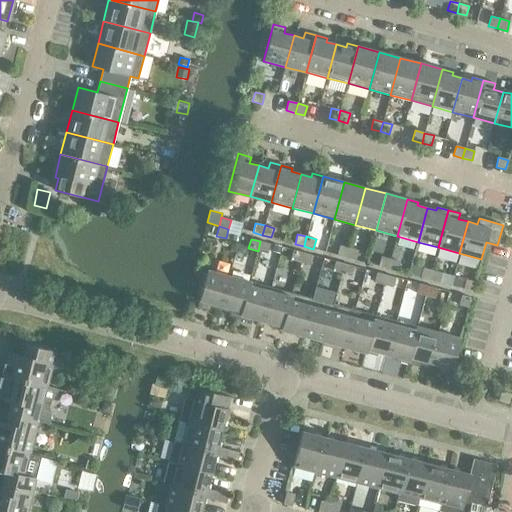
[(270,244),(260,241),(258,251),(267,253),(270,244)]
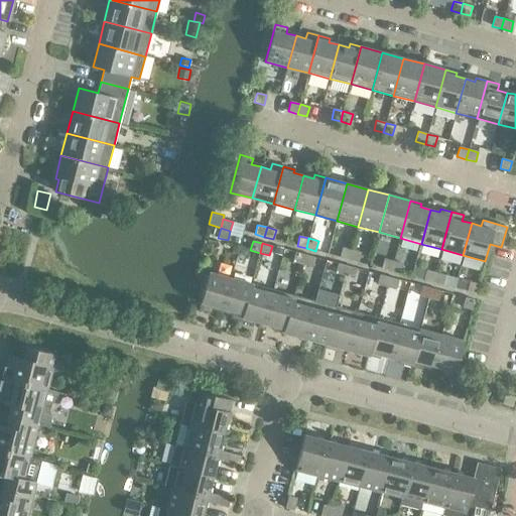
[(276,247),(274,254),(282,256),(283,249),(276,247)]
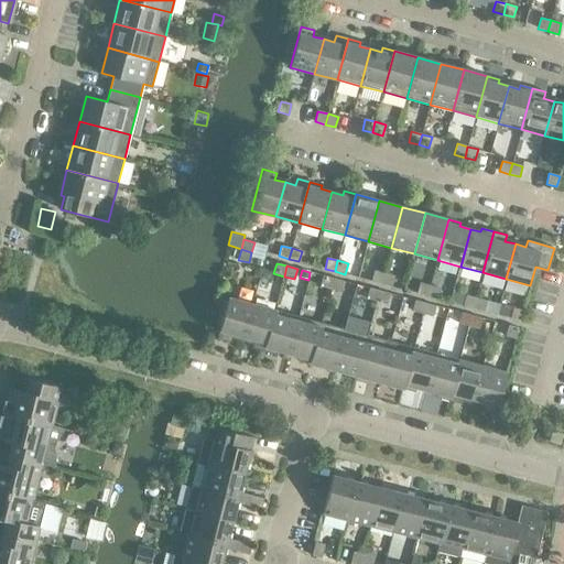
[(381,283),(384,273),(373,270),(371,281),(381,283)]
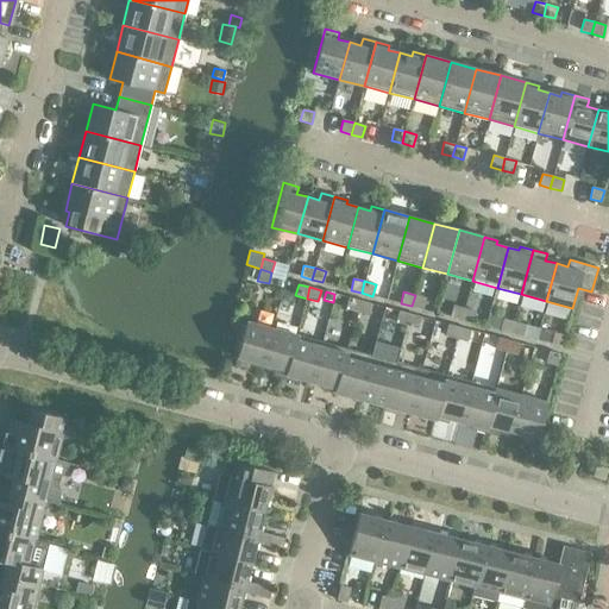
[(426,297),(415,295),(412,306),(422,309),(426,297)]
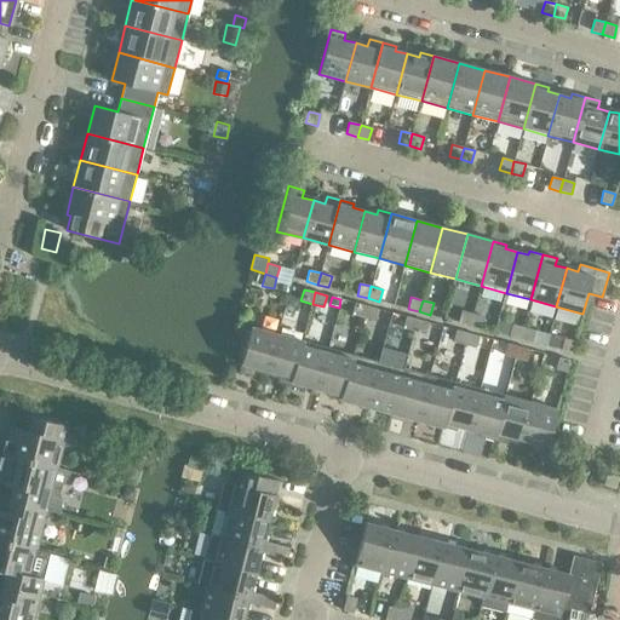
[(363,317),(366,305),(355,303),(351,315),(363,317)]
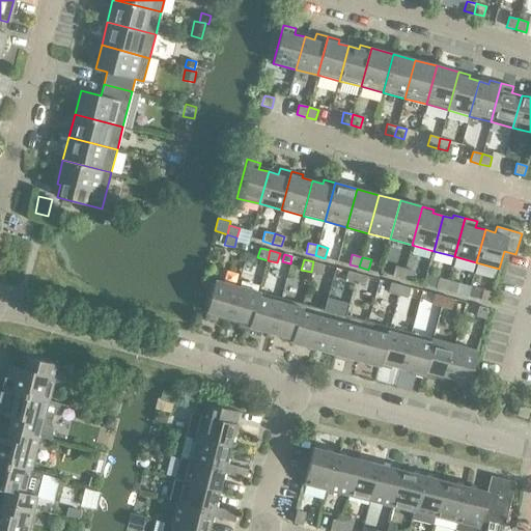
[(323,264),(313,261),(311,272),(320,275),(323,264)]
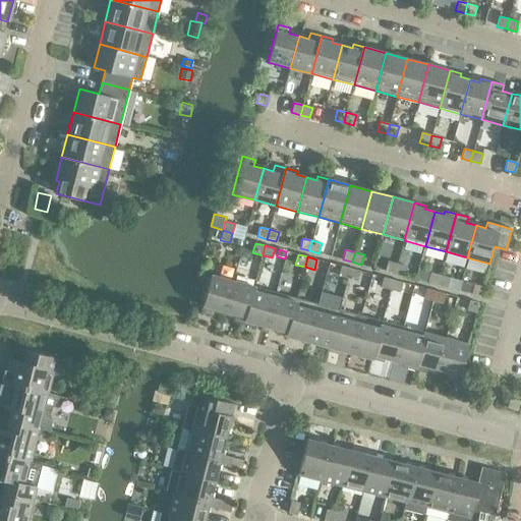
[(395,274),(397,264),(388,261),(385,271),(395,274)]
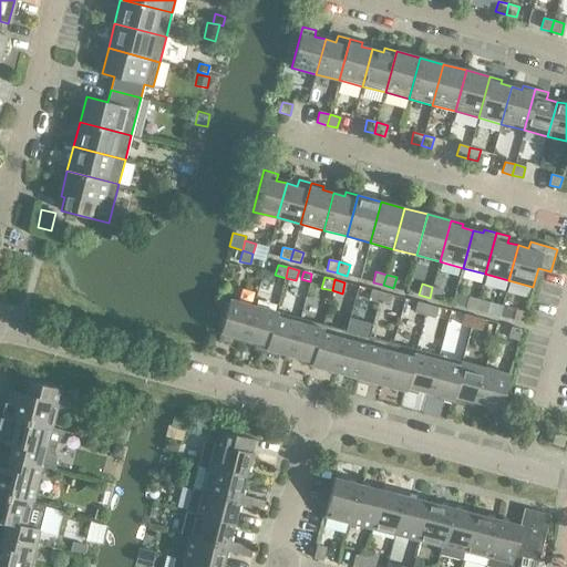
[(442,289),(432,287),(430,298),(440,300),(442,289)]
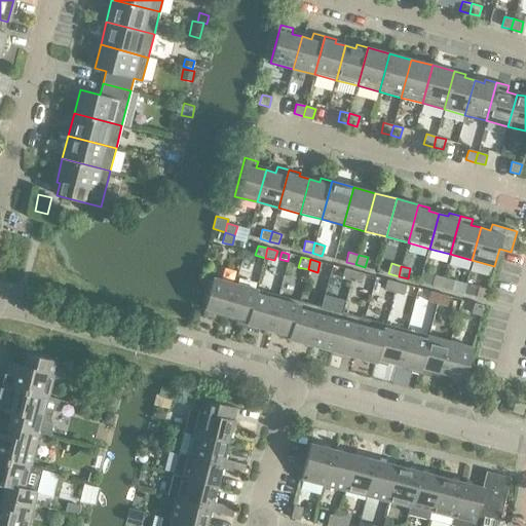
[(351,280),(353,271),(344,268),(341,278),(351,280)]
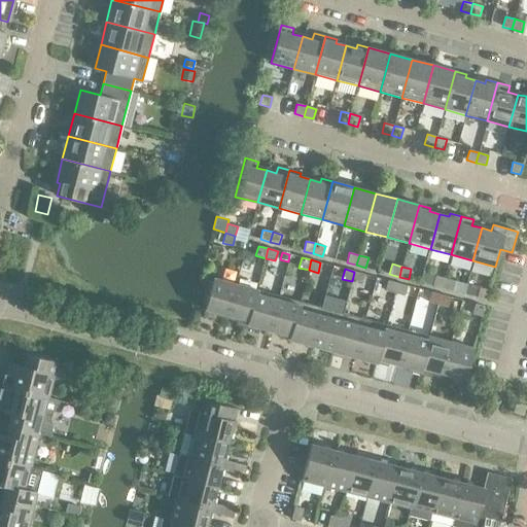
[(364,274),(354,272),(352,281),(361,284),(364,274)]
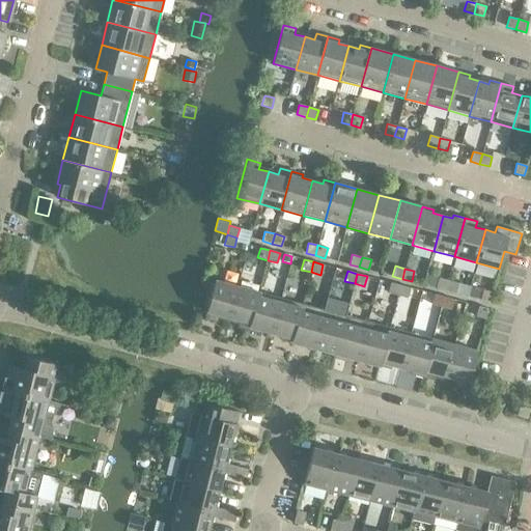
[(426,275),(423,284),(436,287),(439,278),(426,275)]
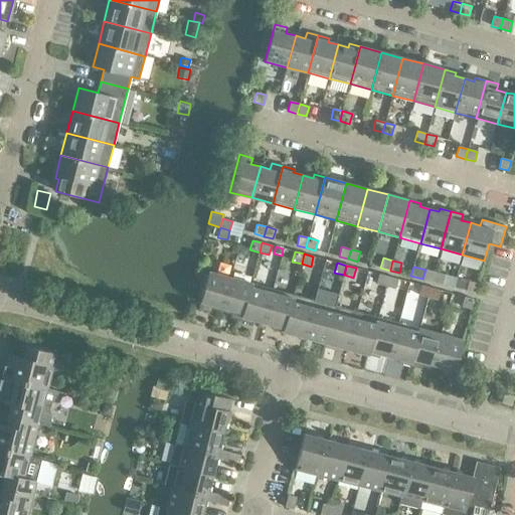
[(432,282),(435,272),(425,270),(422,279),(432,282)]
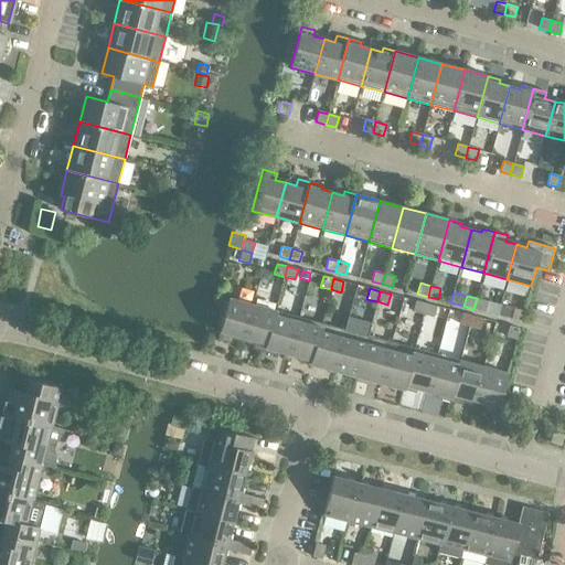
[(243,339),(253,305),(228,298),(217,339),(231,343),(233,337),(243,339)]
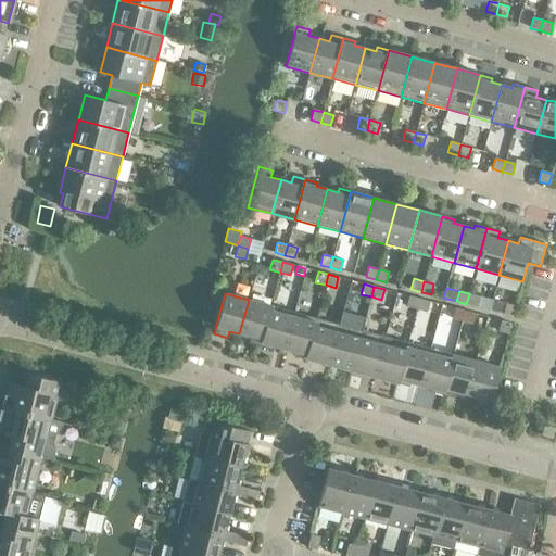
[(479,297),(469,293),(466,304),(477,306),(479,297)]
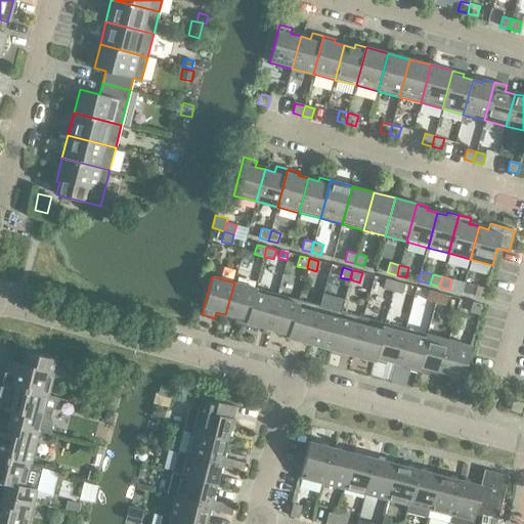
[(392,292),(395,281),(386,278),(383,289),(392,292)]
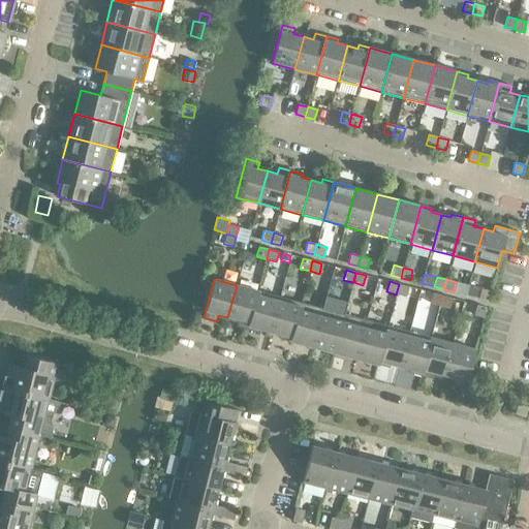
[(408,286),(399,284),(396,294),(406,297),(408,286)]
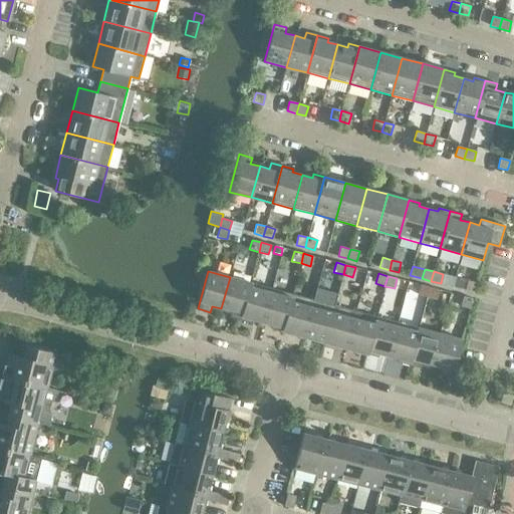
[(241,320),(251,283),(230,277),(221,308),(231,311),(230,317),(241,320)]
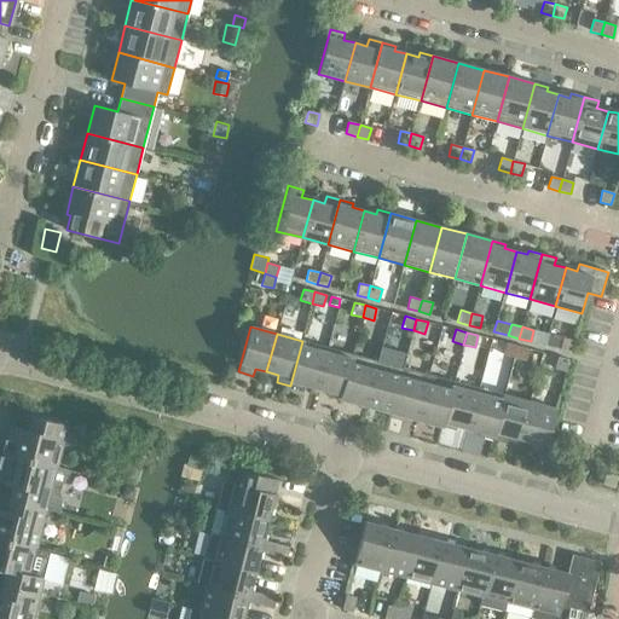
[(571,352),(574,341),(563,337),(560,350),(571,352)]
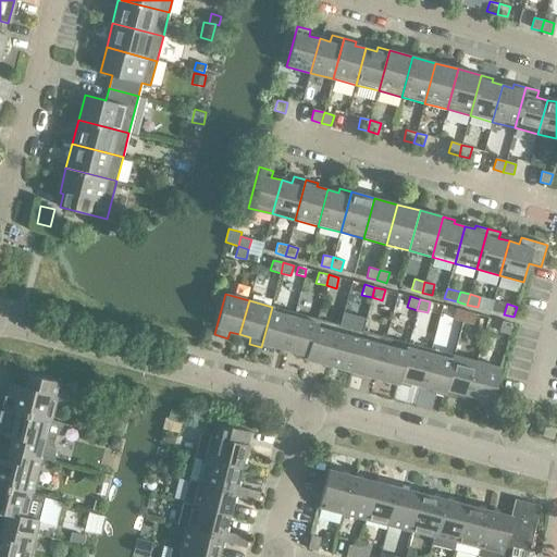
[(285,349),(295,312),(272,307),(261,347),(273,350),(274,346),(285,349)]
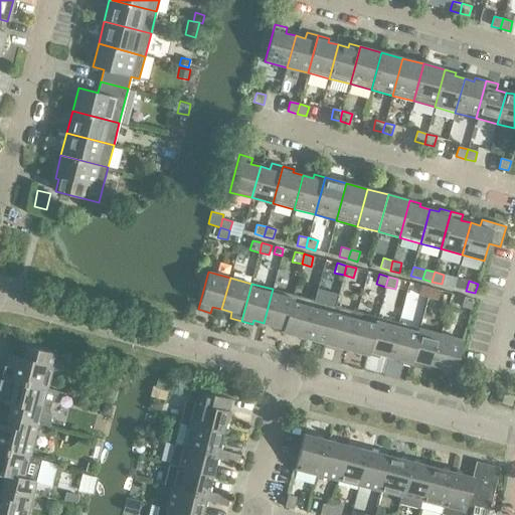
[(427,298),(431,288),(420,286),(418,295),(427,298)]
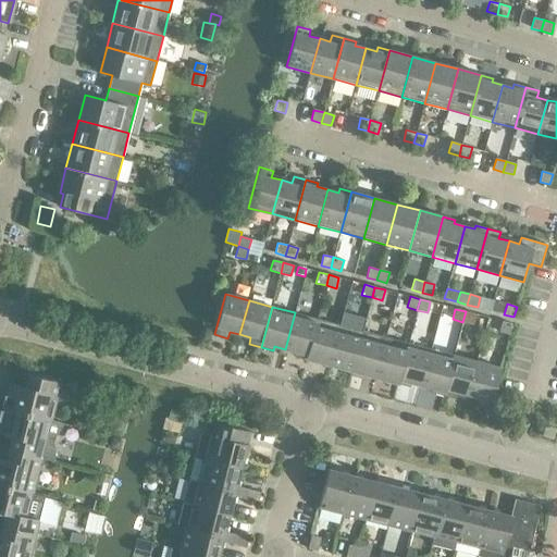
[(475,314),(466,311),(462,322),(472,324),(475,314)]
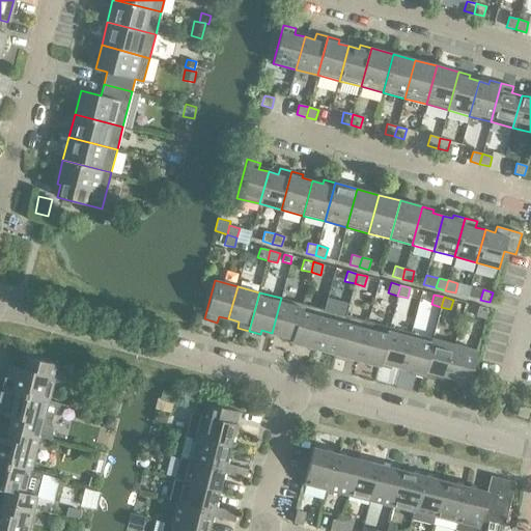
[(292,342),(302,304),(281,298),(272,333),(281,335),(280,339),(292,342)]
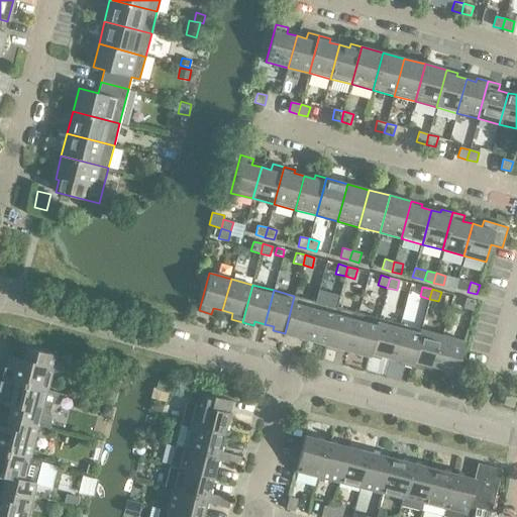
[(305,339),(315,302),(294,296),(285,333),(305,339)]
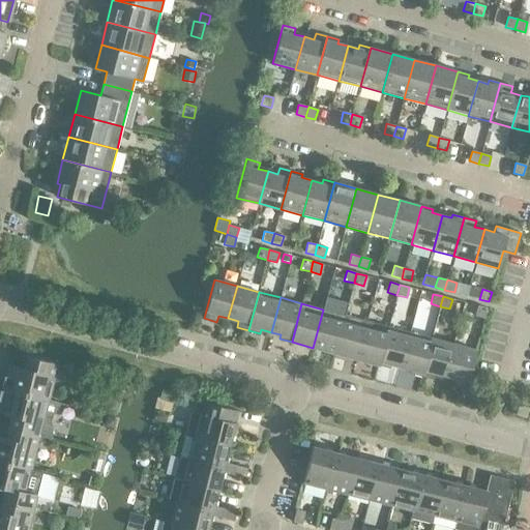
[(484,318),(488,308),(477,305),(475,316),(484,318)]
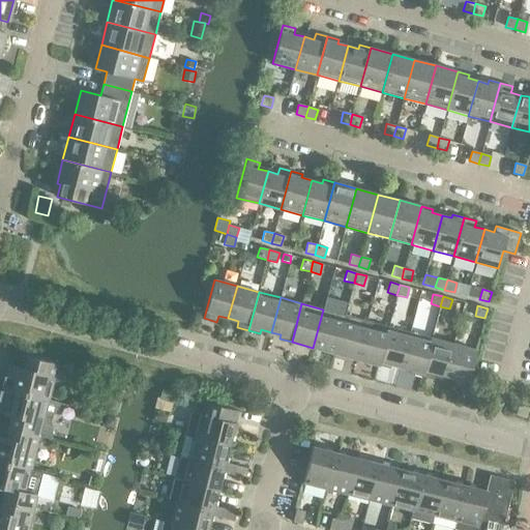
[(334,353),(345,315),(323,310),(313,348),(334,353)]
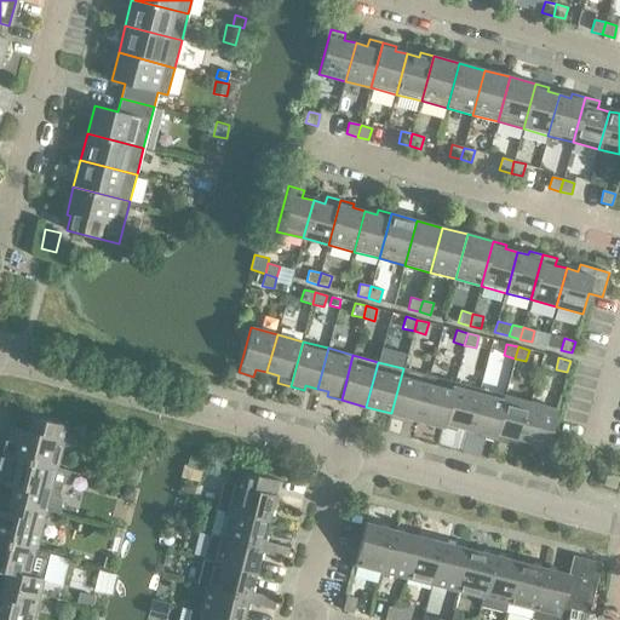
[(418,420),(430,375),(403,368),(391,413),(418,420)]
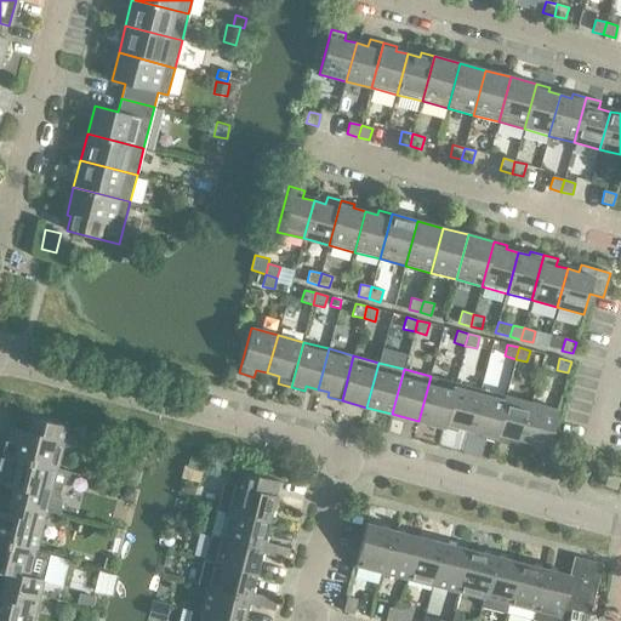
[(443,428),(455,382),(431,376),(419,421),(443,428)]
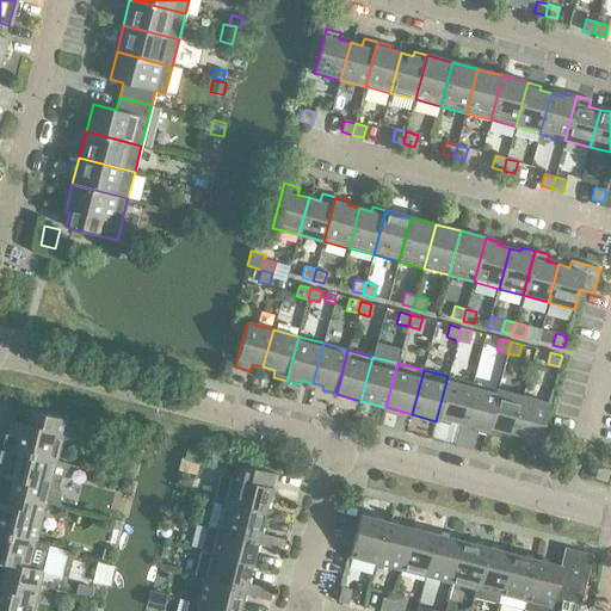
[(462,424),(473,383),(448,376),(436,421),(450,425),(450,420),(462,424)]
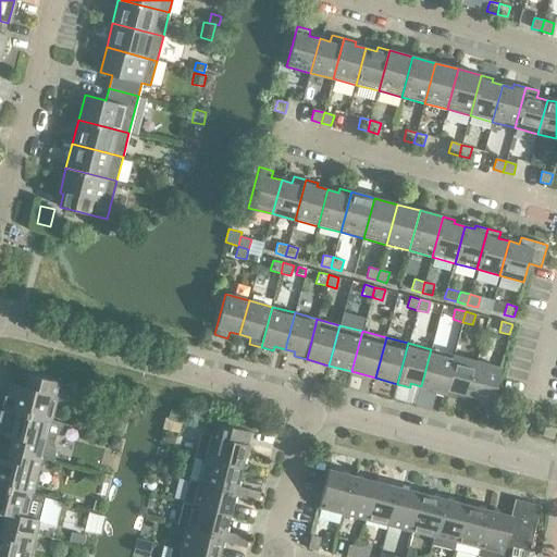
[(443,396),(454,356),(431,349),(421,386),(432,388),(431,393),(443,396)]
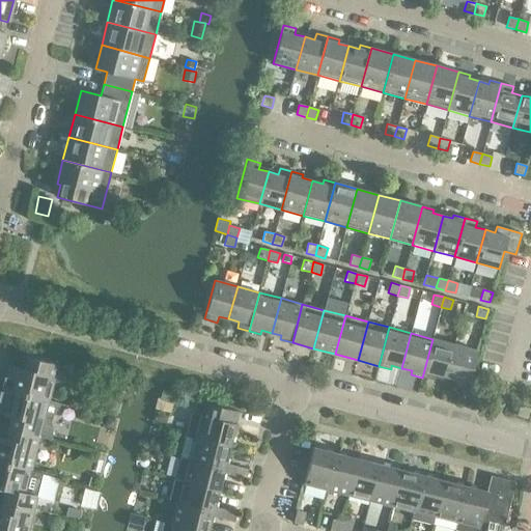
[(446,378),(454,344),(432,339),(422,378),(434,381),(436,374),(446,378)]
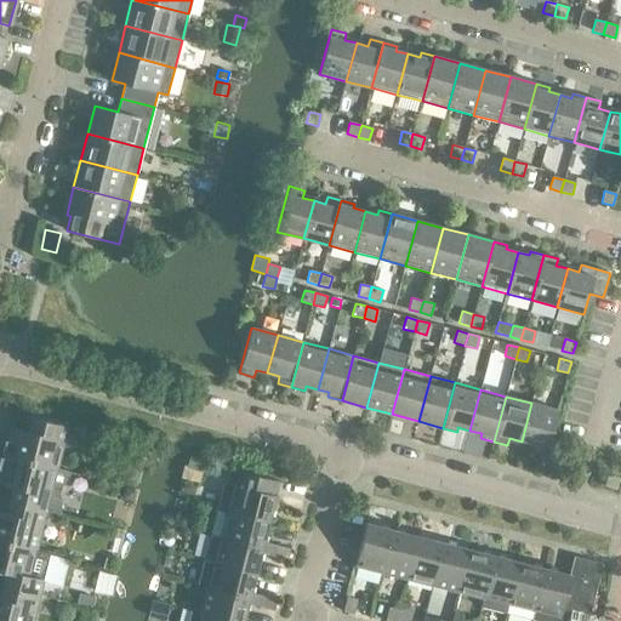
[(546,455),(558,410),(531,403),(522,442),(533,444),(531,451),(546,455)]
